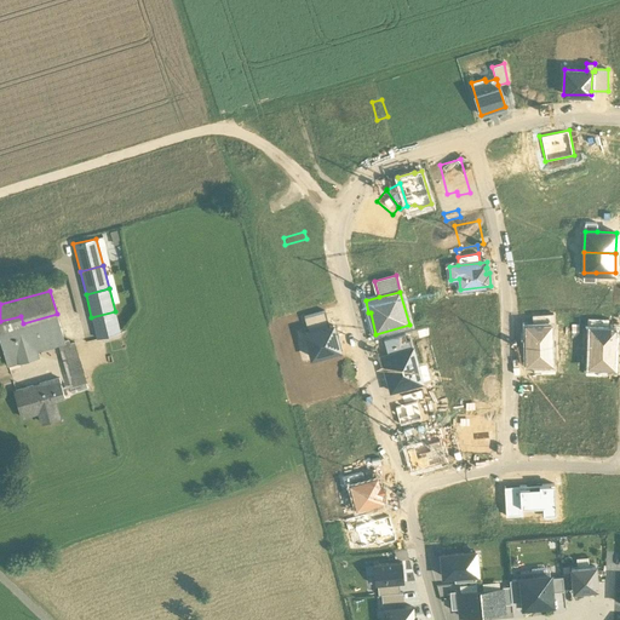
[(302,310),(304,317),(325,311),(322,304),(302,310)]
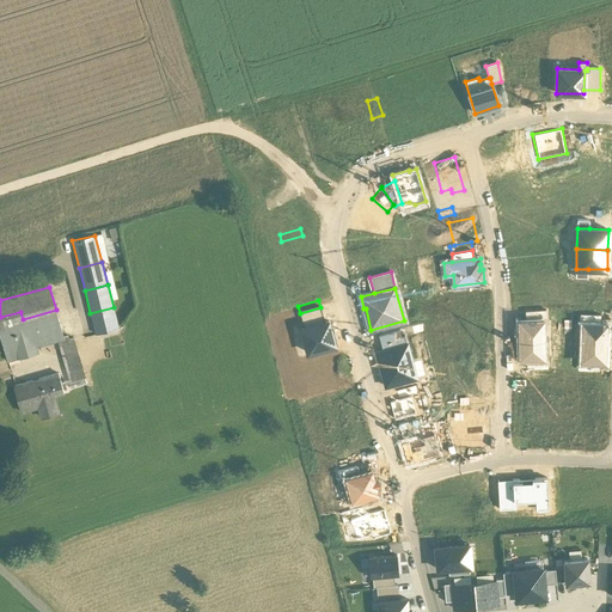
[(114,307),(90,313),(96,334),(117,328),(117,329),(118,328),(114,307)]
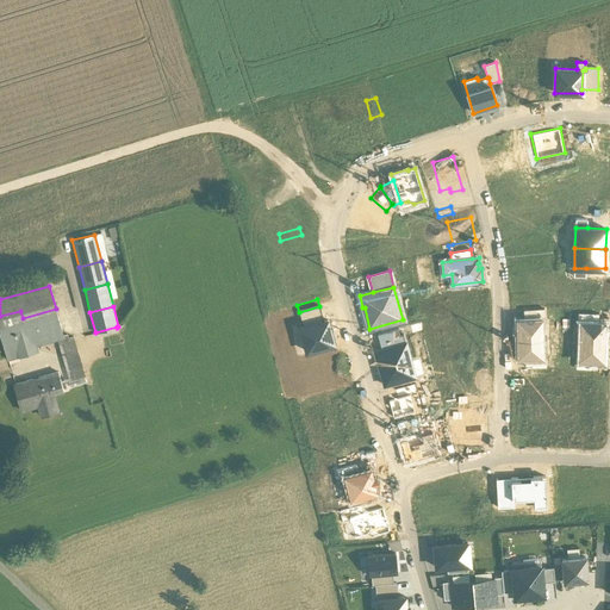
[(299,312),(303,327),(324,322),(319,306),(299,312)]
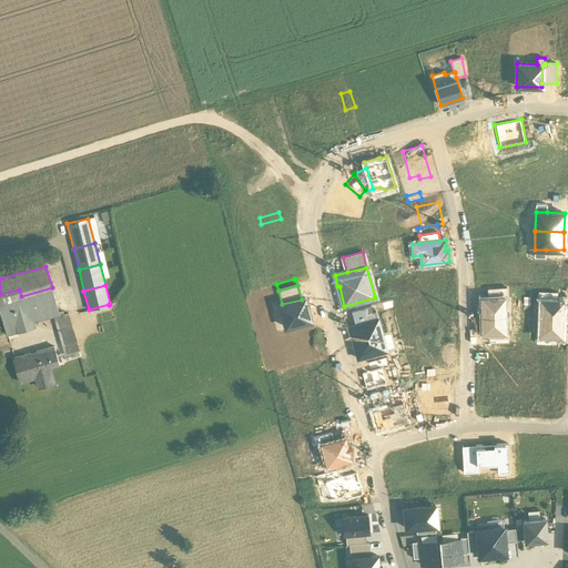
[(21,296),(0,302),(0,308),(8,334),(29,327),(28,322),(56,314),(60,313),(52,287),(21,296)]
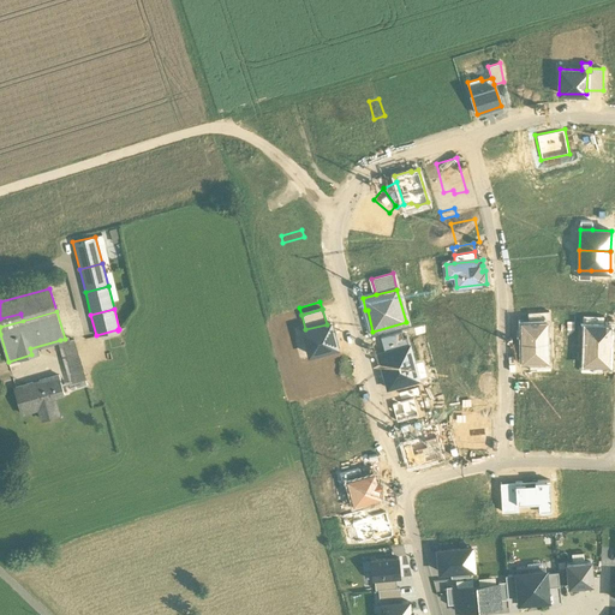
[(527,314),(527,323),(547,322),(549,322),(549,311),(527,314)]
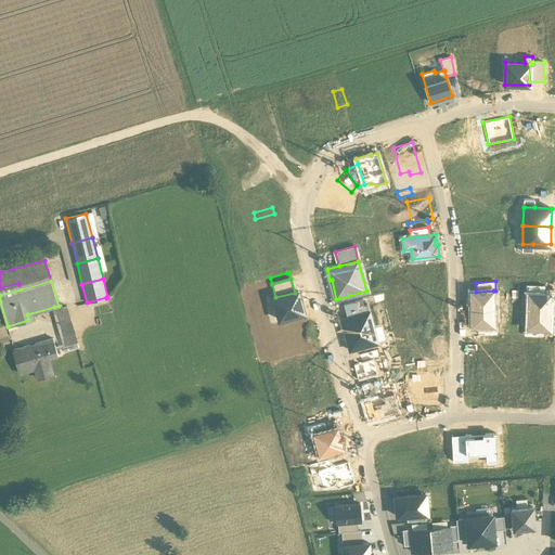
[(18,283),(0,287),(0,295),(21,289),(18,283)]
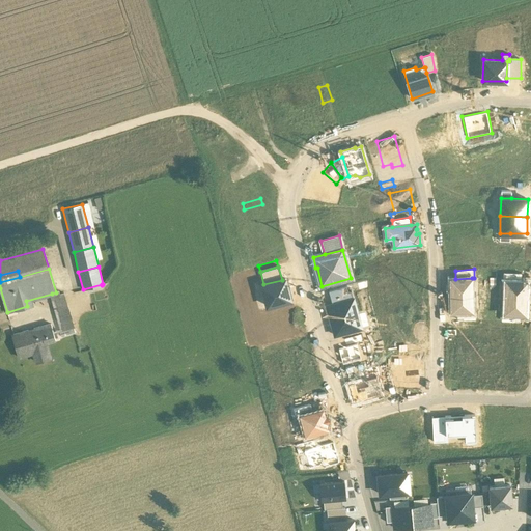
[(504,281),(521,281),(521,273),(502,272),(502,281),(504,281)]
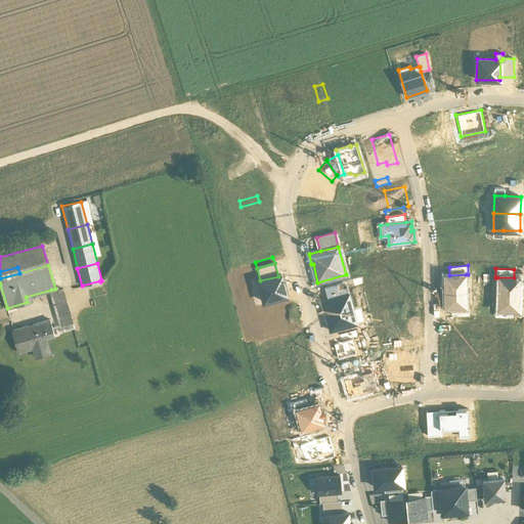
[(444,275),(444,291),(466,291),(466,274),(449,275),(444,275)]
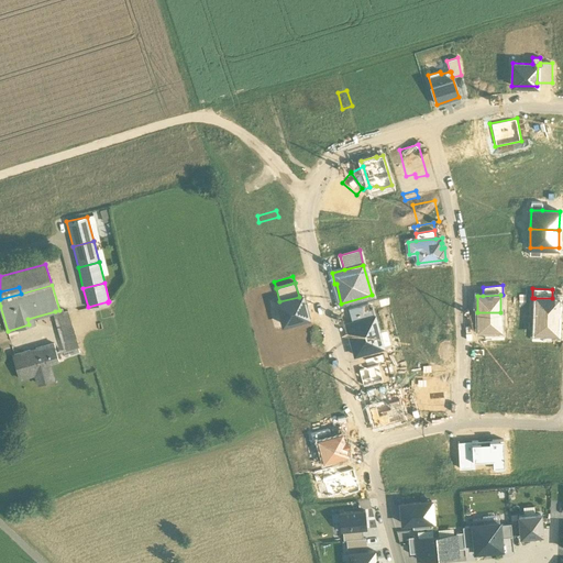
[(276,302),(283,324),(311,317),(308,307),(305,308),(301,296),(299,297),(279,301),(276,302)]
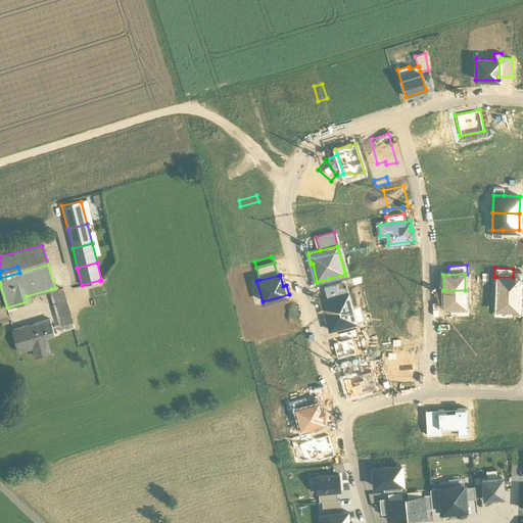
[(496,277),(496,292),(519,293),(519,277),(513,277),(496,277)]
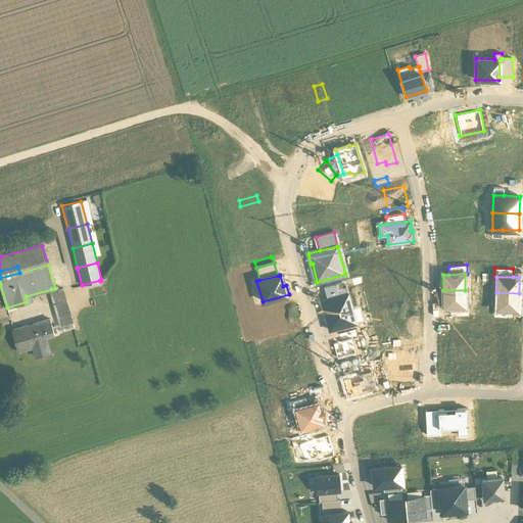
[(341,282),(324,286),(327,299),(347,294),(345,287),(342,287),(341,282)]
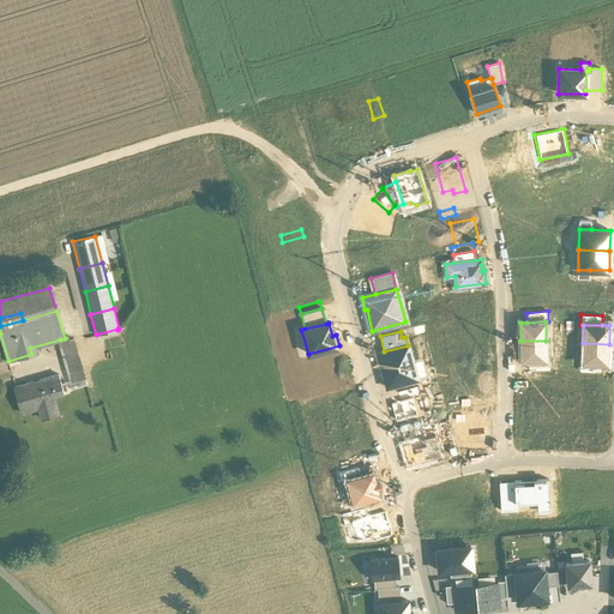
[(70,339),(70,337),(65,338),(60,339),(66,363),(80,359),(76,338),(70,339)]
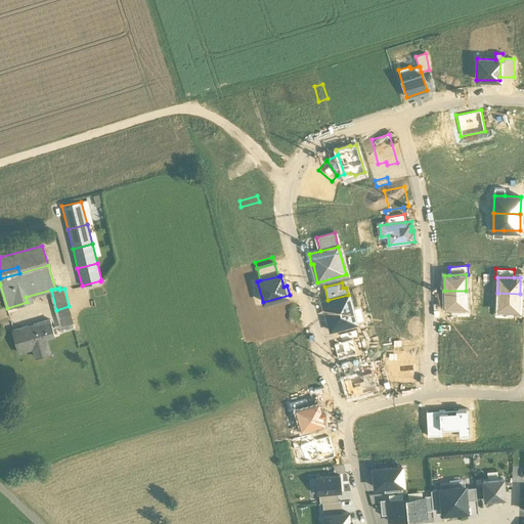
[(107,289),(89,295),(92,303),(110,298),(107,289)]
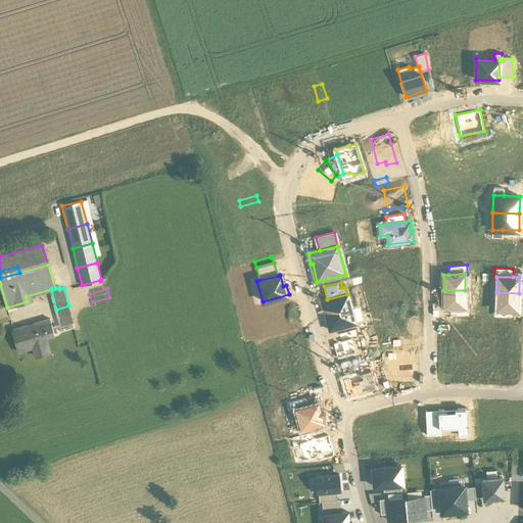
[(466,305),(465,290),(443,290),(444,306),(449,306),(466,306),(466,305)]
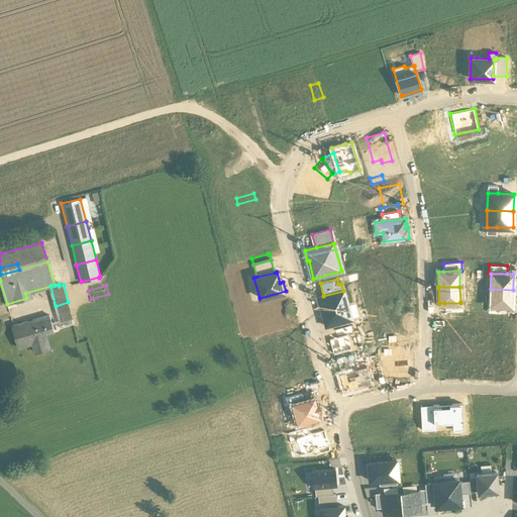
[(512,306),(513,290),(491,289),(490,306),(506,306),(512,306)]
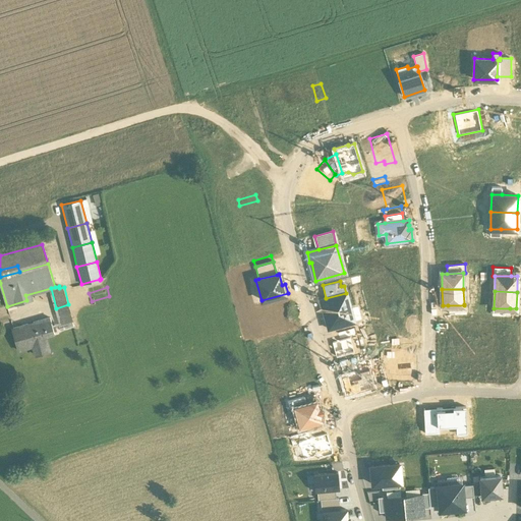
[(351,309),(346,293),(326,298),(323,299),(328,317),(325,319),(328,330),(361,321),(358,307),(351,309)]
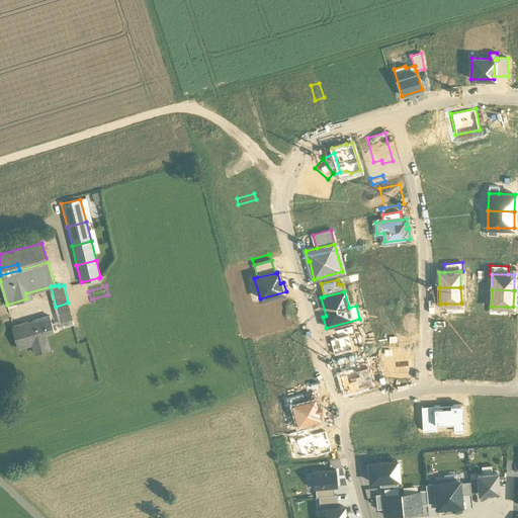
[(68,303),(56,307),(58,313),(70,310),(68,303)]
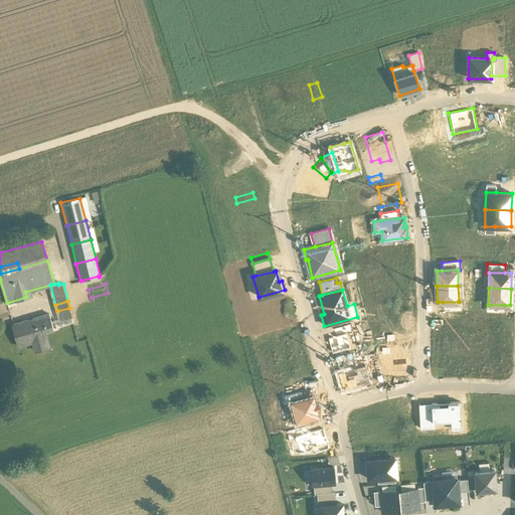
[(459,302),(443,302),(443,311),(461,310),(461,301),(459,301),(459,302)]
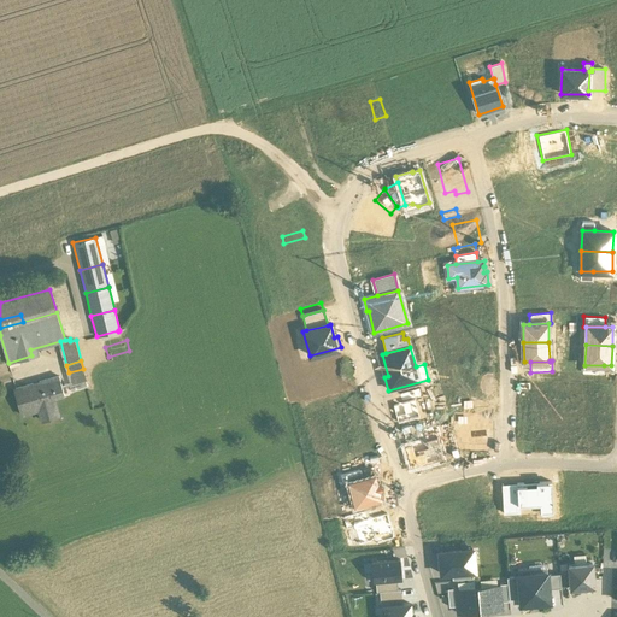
[(604,375),(604,365),(585,365),(582,364),(582,374),(604,375)]
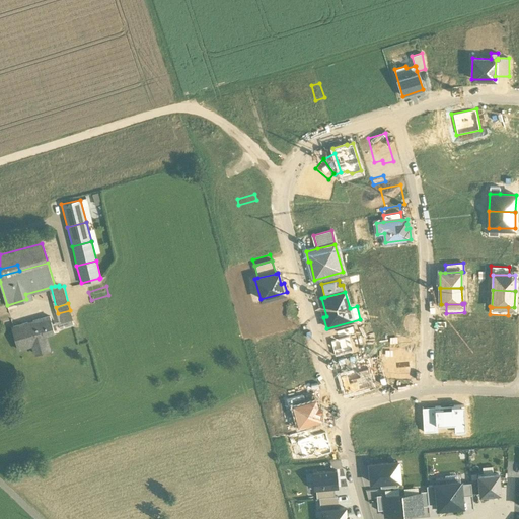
[(70,310),(58,313),(61,322),(73,319),(70,310)]
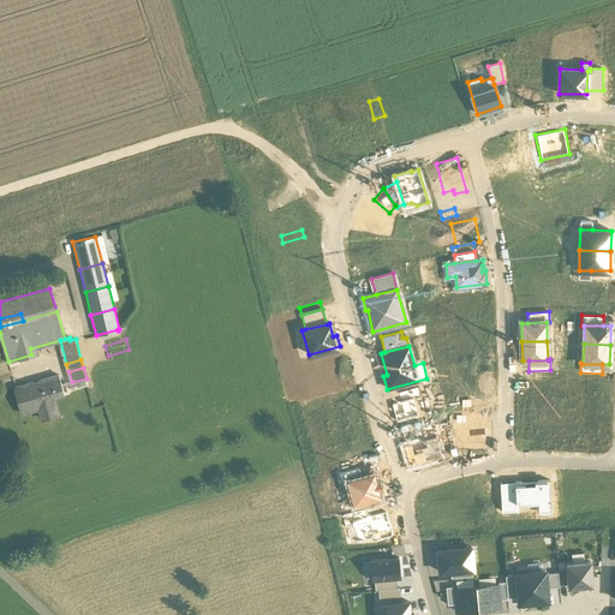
[(59,375),(16,387),(23,413),(40,408),(41,408),(39,401),(49,398),(65,393),(59,375)]
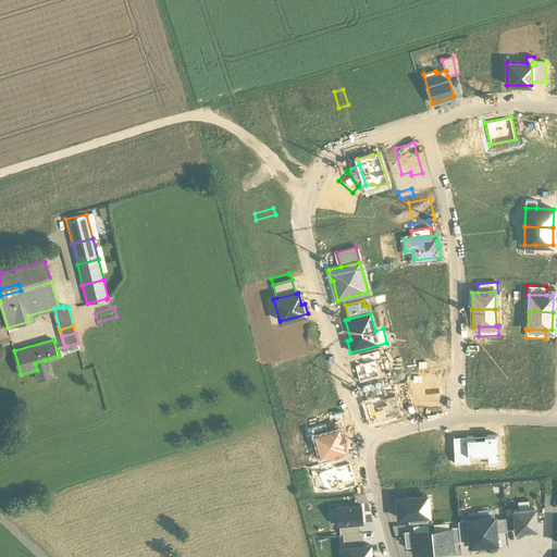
[(65,346),(63,347),(65,353),(79,348),(78,343),(65,346)]
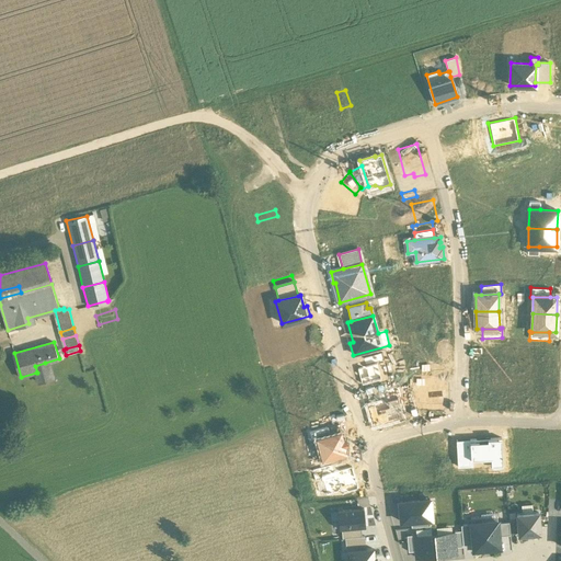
[(382,354),(364,358),(365,366),(377,363),(385,361),(382,354)]
